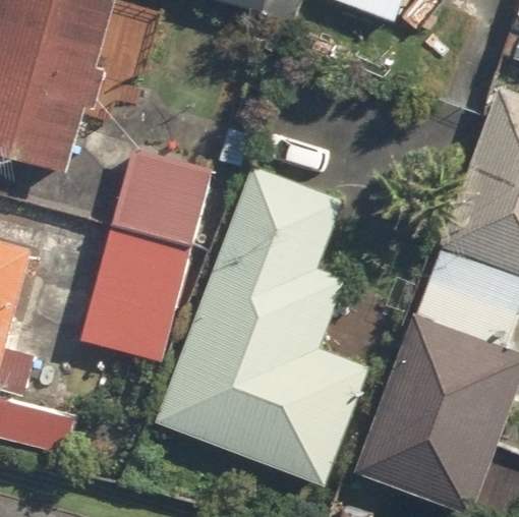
[(0,0),(0,155),(66,172),(92,75),(140,88),(162,7),(133,0),(0,0)]
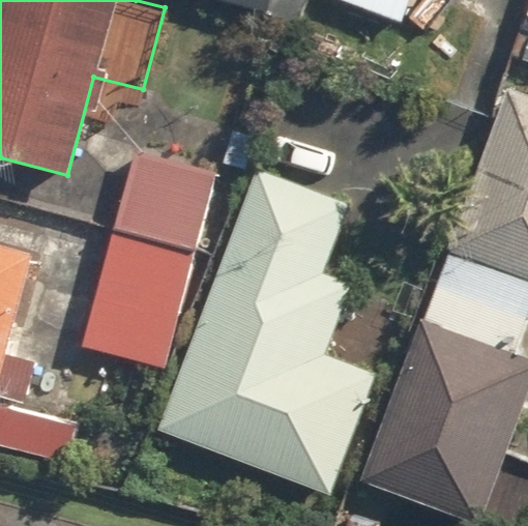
[(216,0),(262,11),(264,0),(216,0)]
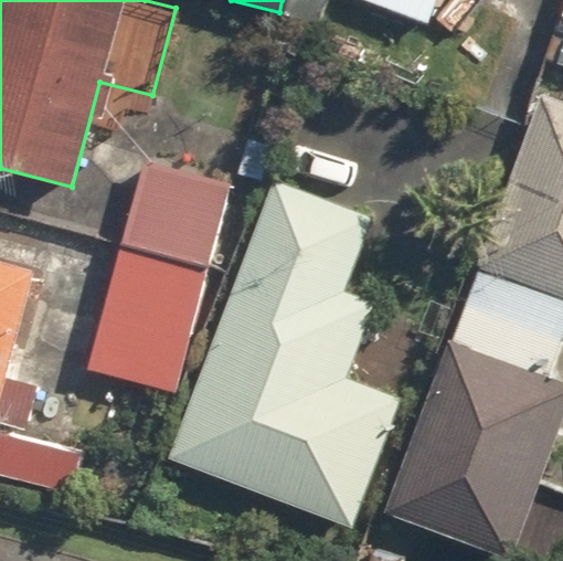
[(364,0),(425,22),(433,0),(364,0)]
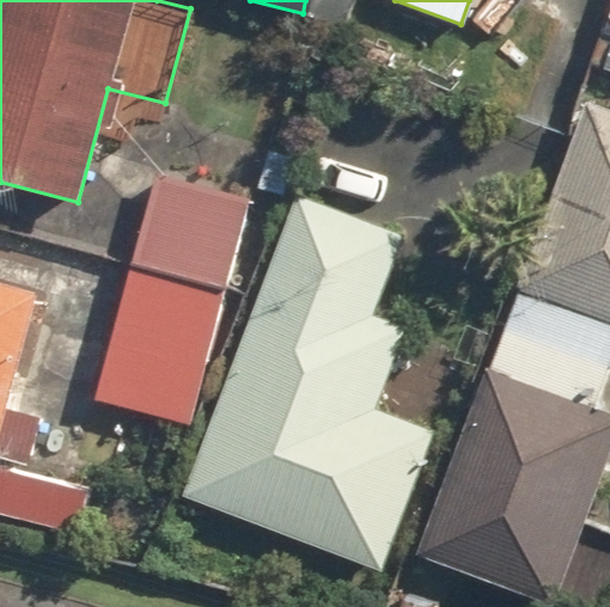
[(609,1),(599,32),(589,61),(609,68),(609,1)]
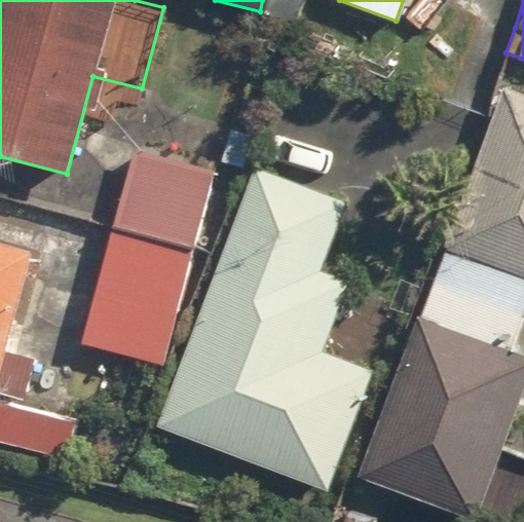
[(476,521),(523,387),(523,357),(510,351),(523,312),(523,95),(501,86),(359,479),(476,521)]
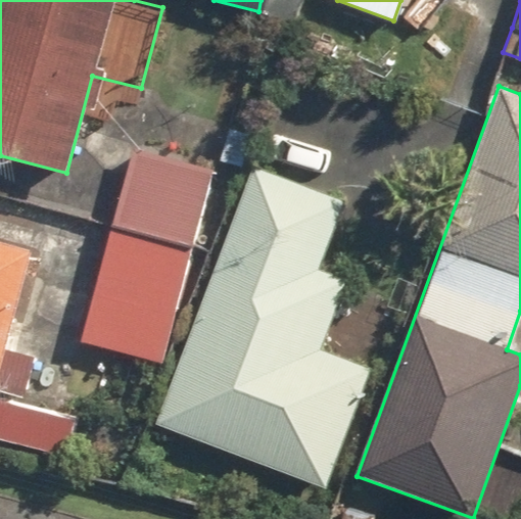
[(212,170),(130,146),(108,219),(192,243),(212,170)]
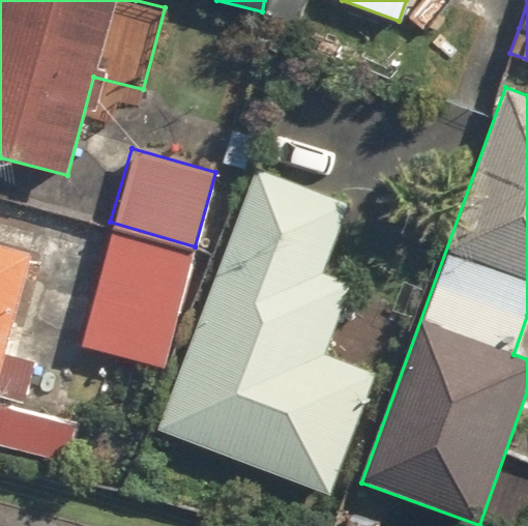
[(324,271),(348,206),(256,172),(158,431),(329,495),(375,372),(324,353),(351,282),(324,271)]
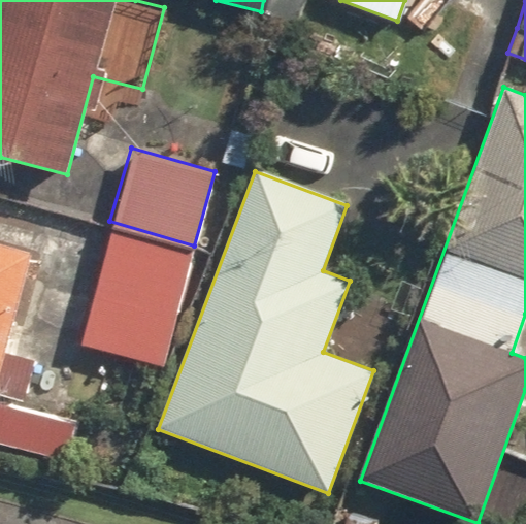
[(191,259),(111,235),(80,339),(161,363),(191,259)]
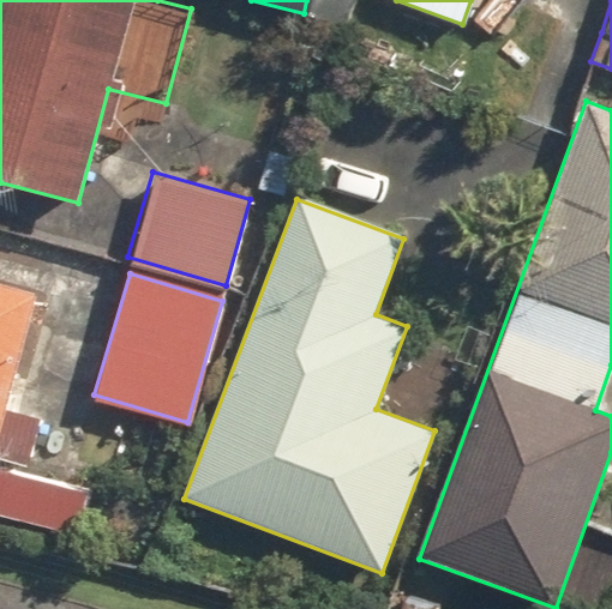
[(0,462),(28,469),(41,416),(4,406),(34,291),(0,283),(0,462)]
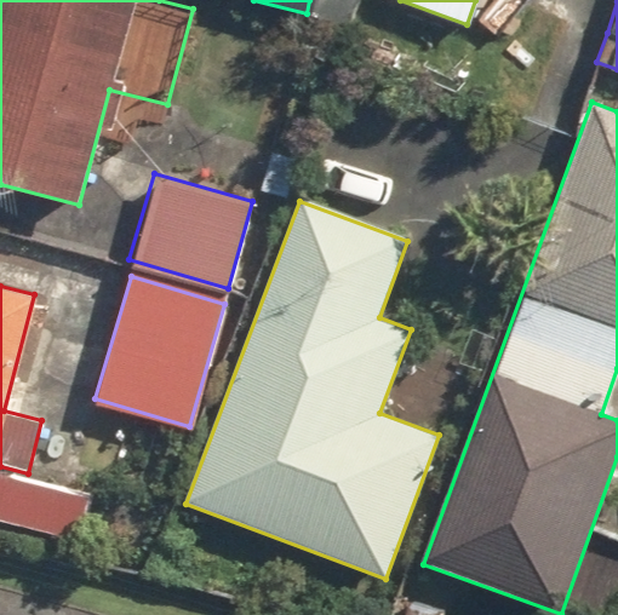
[(87,492),(0,473),(0,522),(78,539),(87,492)]
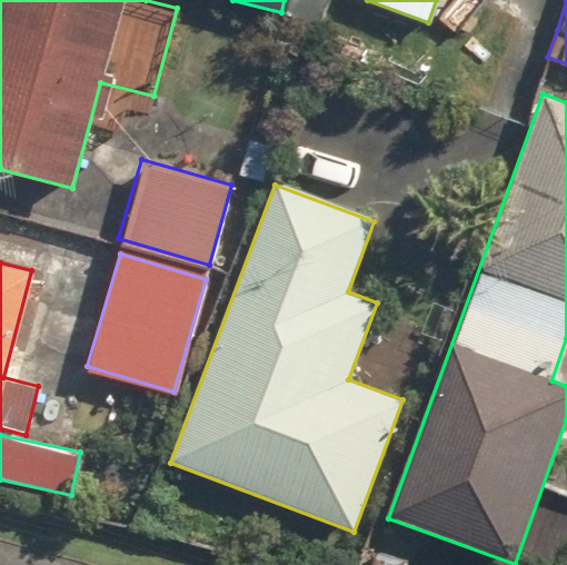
All buildings are outlined.
